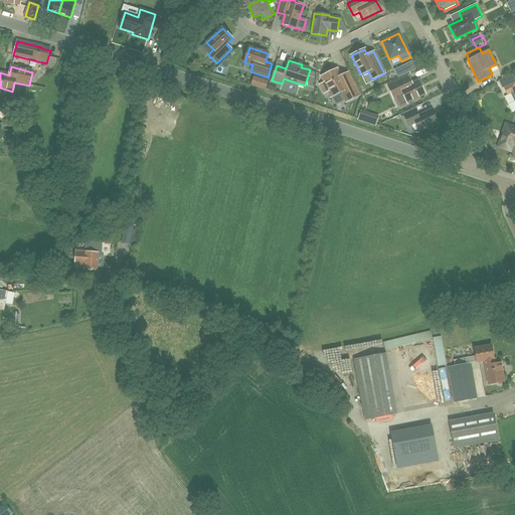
[(337,69),(322,76),(324,82),(320,84),(324,94),(329,92),(331,97),(341,92),(346,102),(359,96),(348,72),(341,76),(337,69)]
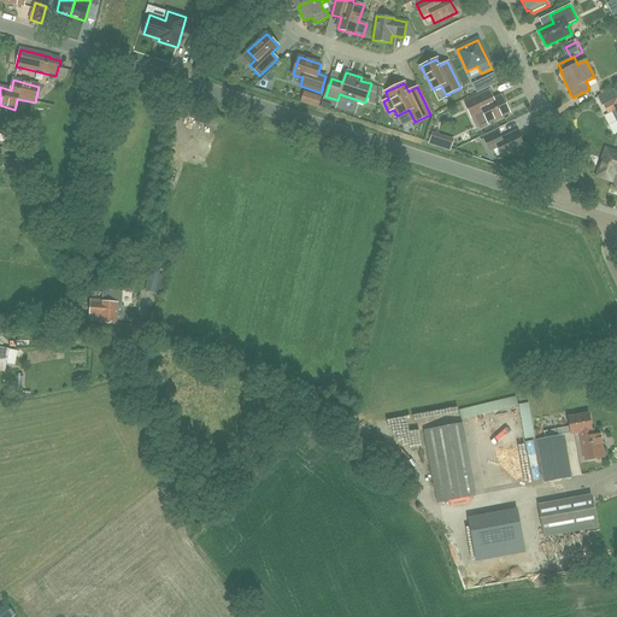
[(501,97),(494,100),(489,92),(464,104),(471,118),(483,112),(488,123),(509,113),(501,97)]
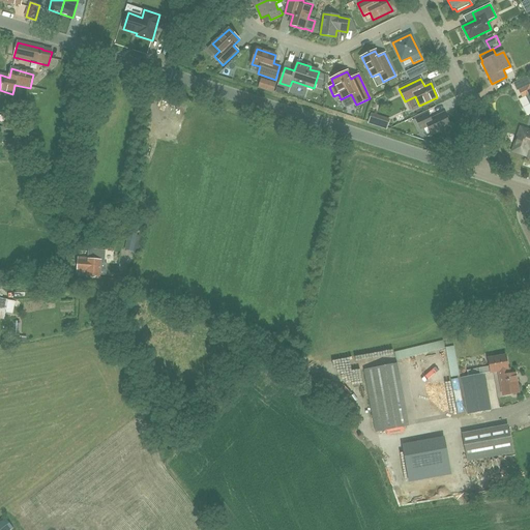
[(276,86),(269,84),(267,91),(274,93),(276,86)]
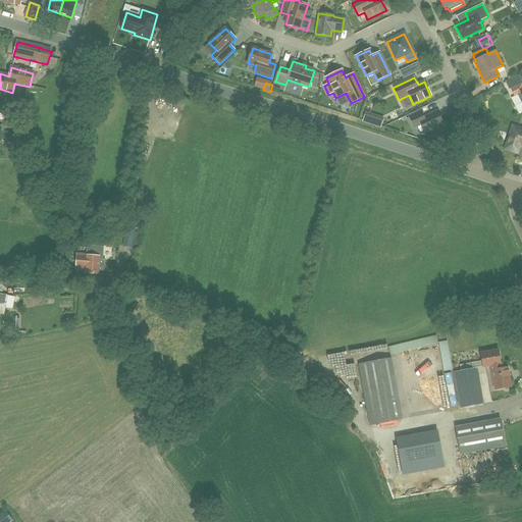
[(517,94),(521,91),(521,85),(521,84),(511,90),(514,96),(518,95),(517,94)]
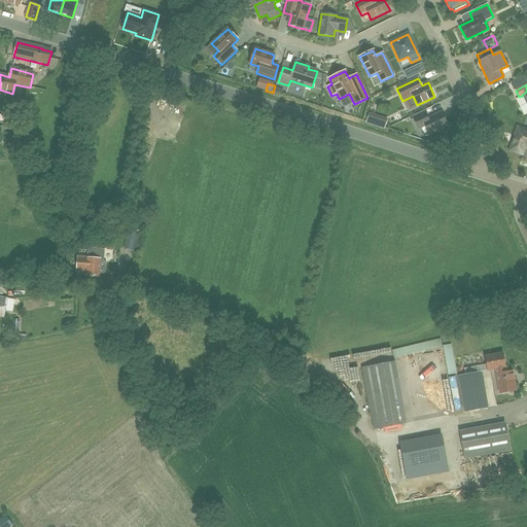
[(429,134),(448,125),(442,112),(428,118),(425,112),(413,118),(418,129),(425,126),(429,134)]
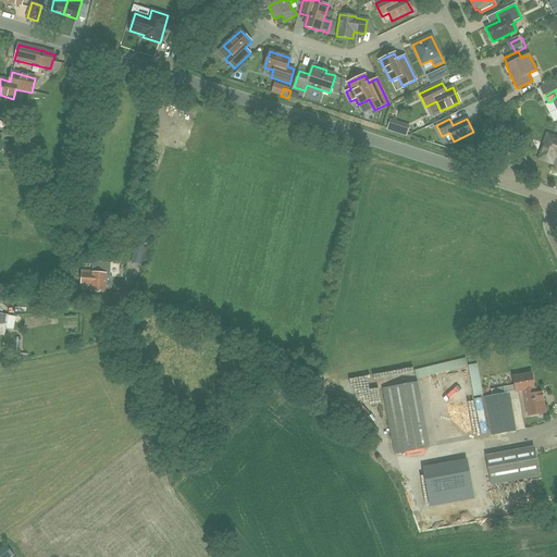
[(406,134),(409,126),(391,121),(388,128),(406,134)]
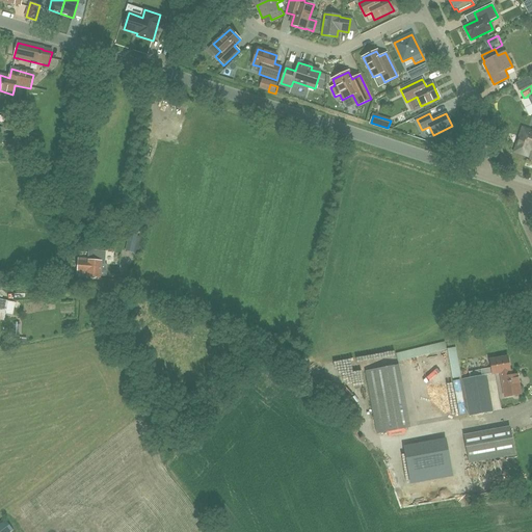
[(531,149),(531,131),(530,131),(529,133),(522,130),(514,153),(527,157),(530,148),(531,149)]
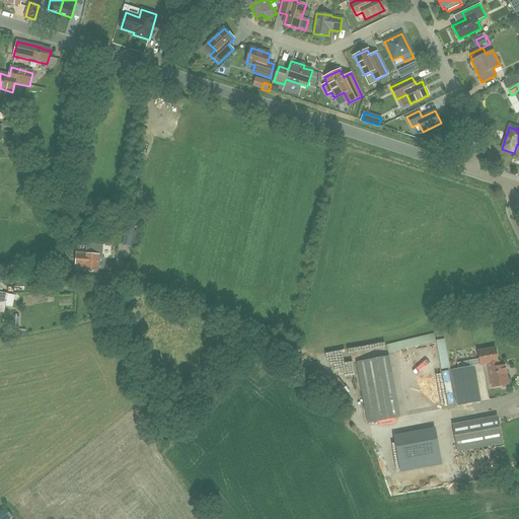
[(122,244),(131,246),(135,227),(127,225),(122,244)]
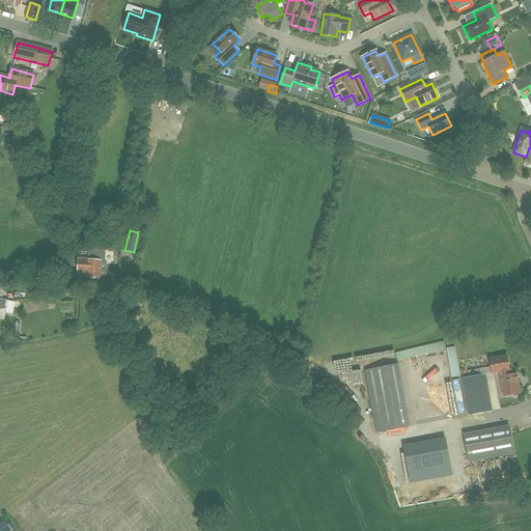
[(107,264),(104,264),(104,252),(88,252),(87,260),(78,260),(78,274),(87,274),(87,278),(101,278),(101,277),(106,277),(107,264)]
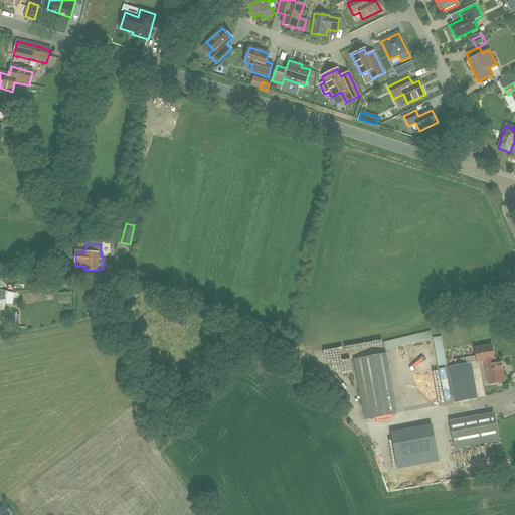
[(8,290),(0,288),(0,308),(5,310),(8,290)]
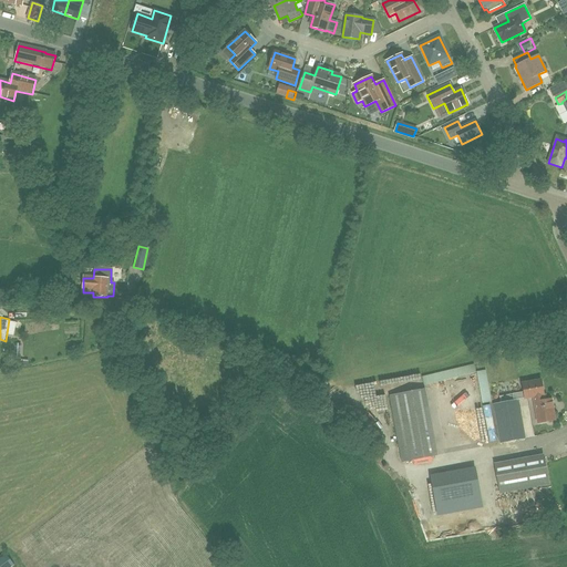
[(428,389),(478,375),(476,366),(425,379),(428,389)]
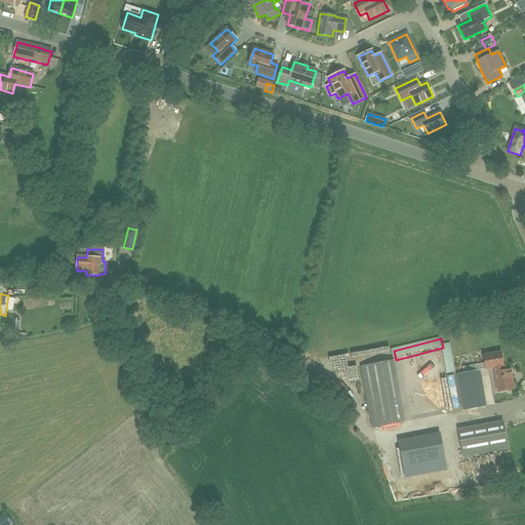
[(444,346),(449,375),(456,373),(452,345),(444,346)]
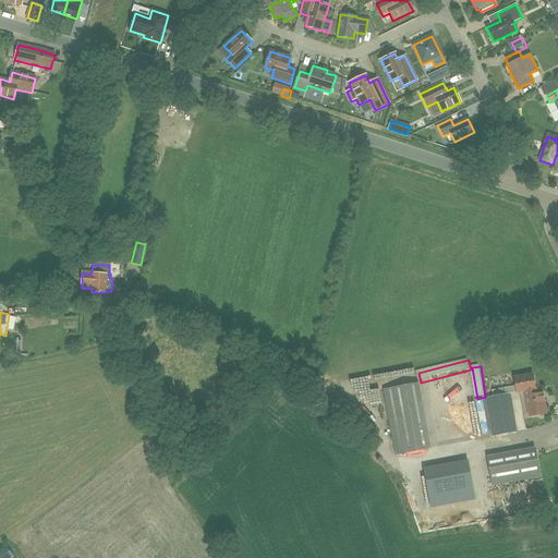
[(431,448),(419,383),(385,389),(397,453),(431,448)]
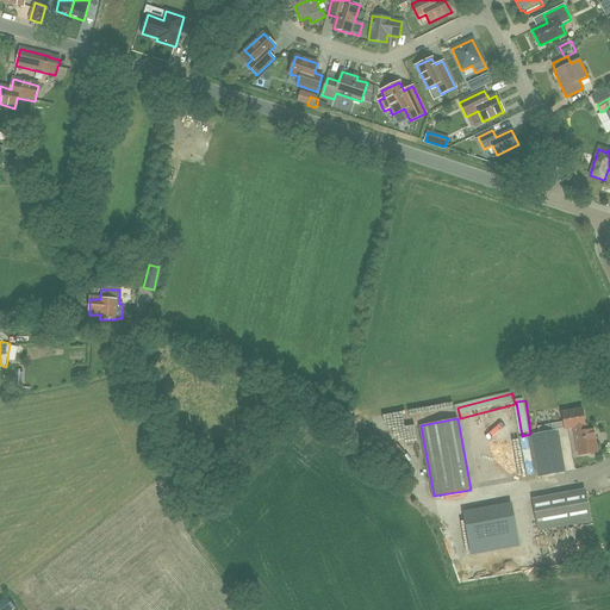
[(556,429),(530,435),(539,477),(565,472),(556,429)]
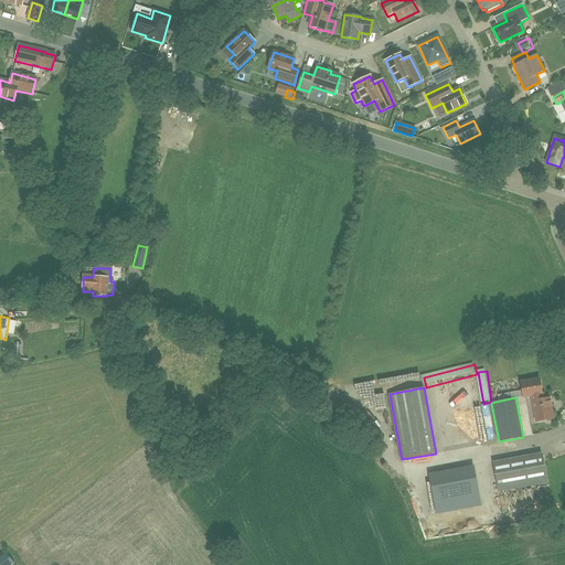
[(470,440),(469,432),(465,432),(465,428),(450,430),(452,444),(470,440)]
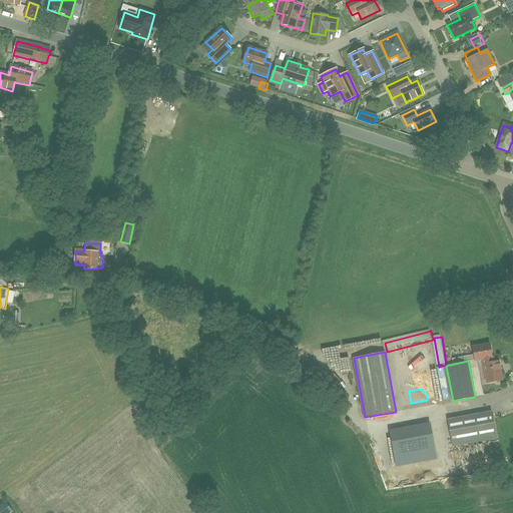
[(449,422),(454,447),(497,437),(492,412),(449,422)]
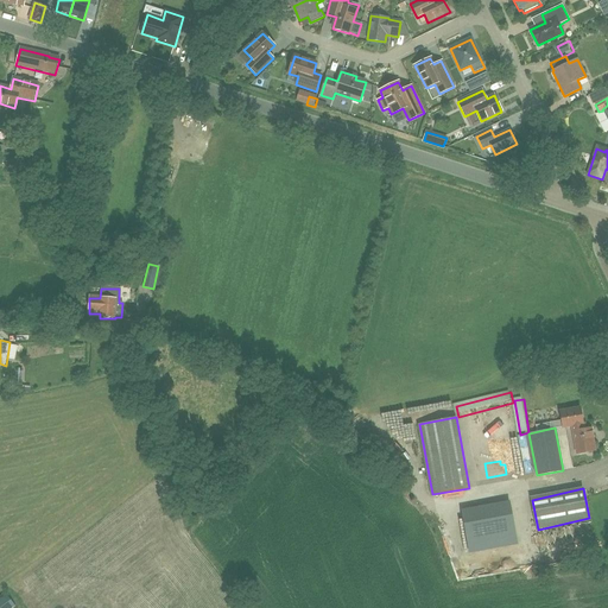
[(494,523),(523,519),(520,494),(492,498),(494,523)]
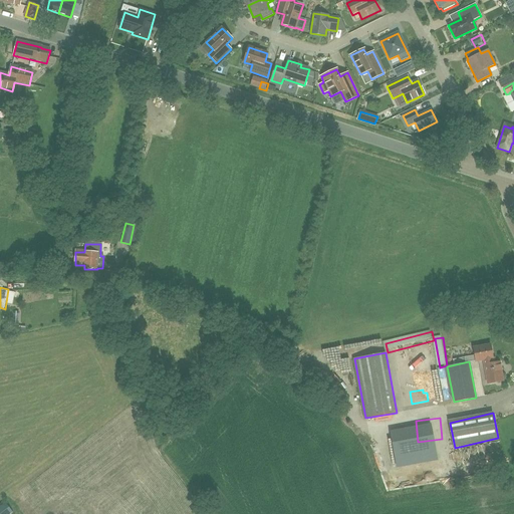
[(0,506),(0,513),(11,513),(12,513),(4,503),(0,506)]
